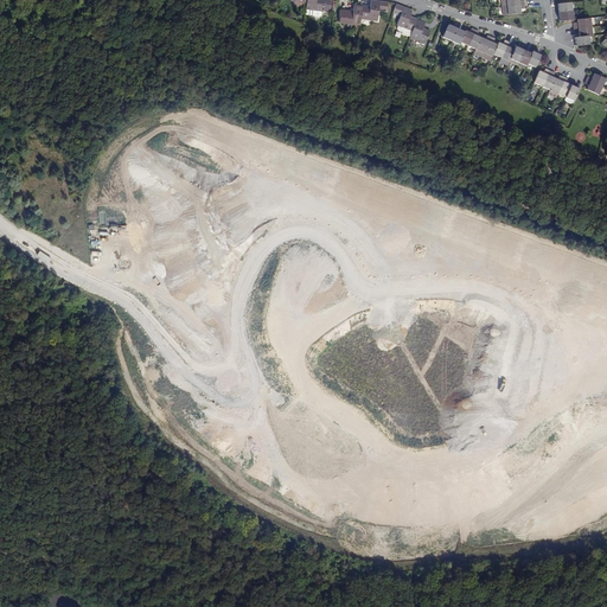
[(292,0),(307,2),(307,8),(306,14),(320,17),(321,16),(323,11),(324,11),(331,12),(332,1),(326,0),(292,0)]
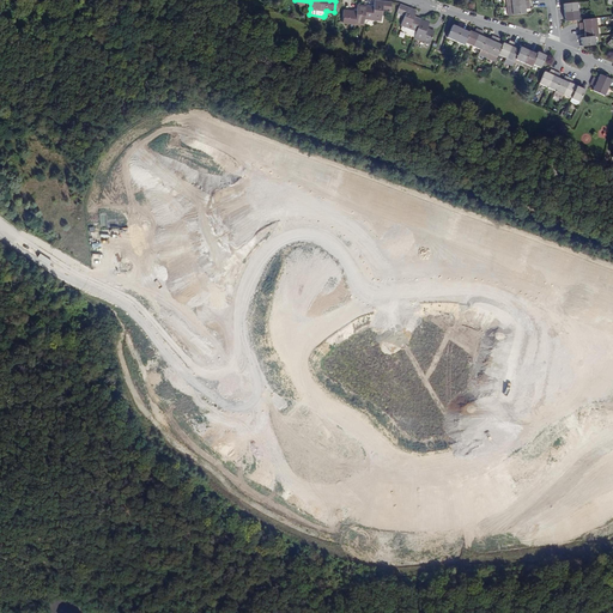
[(392,11),(393,2),(376,0),(375,7),(358,5),(357,11),(350,10),(345,10),(344,23),(349,23),(365,25),(366,19),(382,20),(383,10),(392,11)]
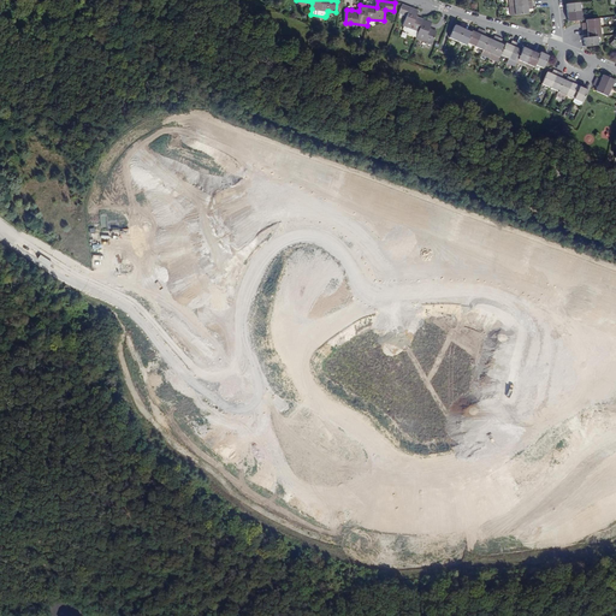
[(509,0),(511,16),(516,16),(529,15),(528,10),(533,9),(533,4),(532,0),(528,1),(527,0),(509,0)]
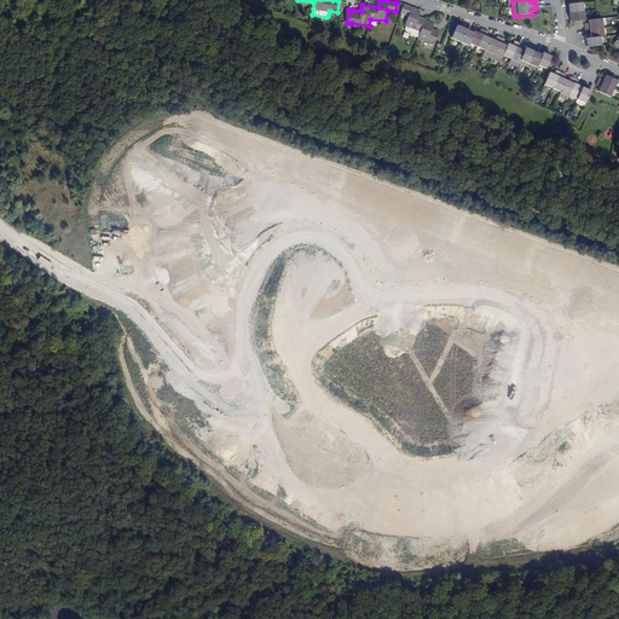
[(585,21),(583,3),(570,4),(571,13),(571,22),(585,21)]
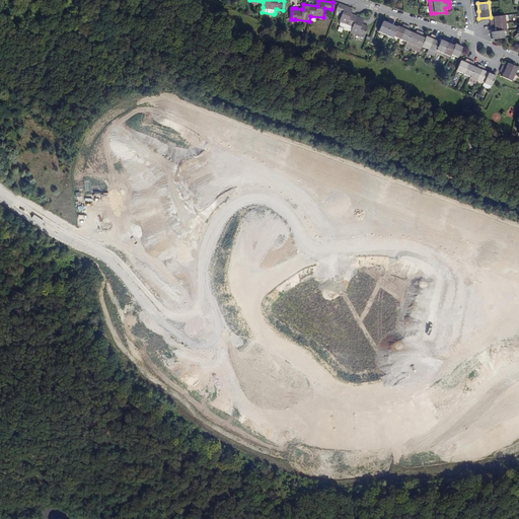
[(353,9),(340,4),(338,10),(344,12),(340,21),(341,22),(340,24),(340,26),(341,26),(345,27),(346,29),(351,31),(365,36),(368,26),(362,24),(364,19),(351,14),(353,9)]
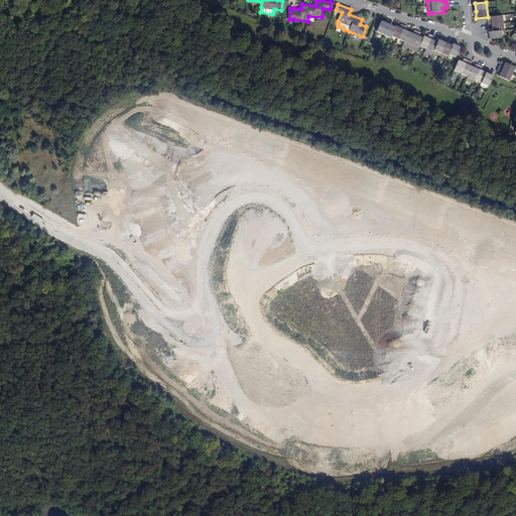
[(491,16),(492,19),(492,20),(488,19),(489,24),(489,28),(493,28),(493,31),(489,32),(490,39),(501,38),(500,30),(504,30),(502,15),(491,16)]
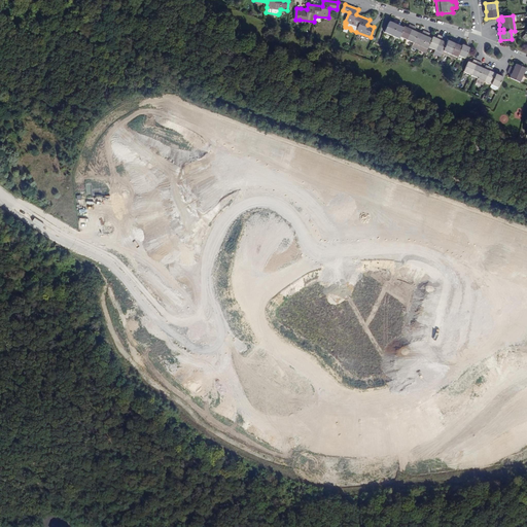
[(399,37),(414,43),(412,47),(425,54),(427,49),(428,47),(435,50),(433,54),(441,58),(442,54),(443,50),(457,57),(458,55),(465,59),(469,48),(462,44),(461,46),(455,43),(448,40),(447,43),(444,41),(445,38),(442,36),(437,35),(436,38),(433,37),(432,39),(428,37),(430,34),(427,32),(423,31),(422,34),(418,33),(415,31),(416,28),(413,26),(410,25),(408,28),(405,27),(403,28),(396,25),(390,22),(385,32),(399,38),(399,37)]
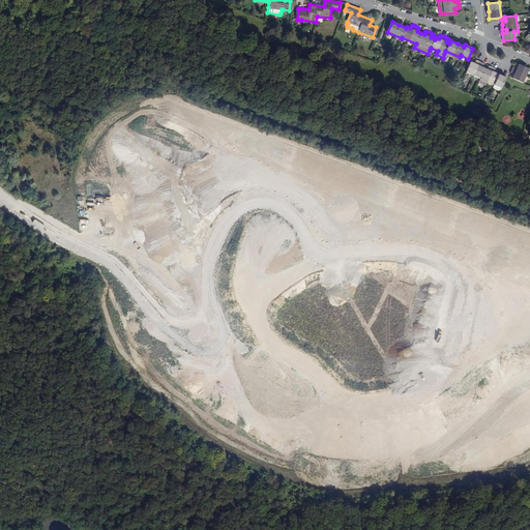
[(488,82),(494,85),(501,88),(505,78),(499,75),(496,74),(497,69),(494,67),(491,66),(489,70),(486,68),(481,66),(483,63),(479,61),(476,60),(475,64),(471,62),(466,72),(480,79),(478,83),(486,86),(488,82)]
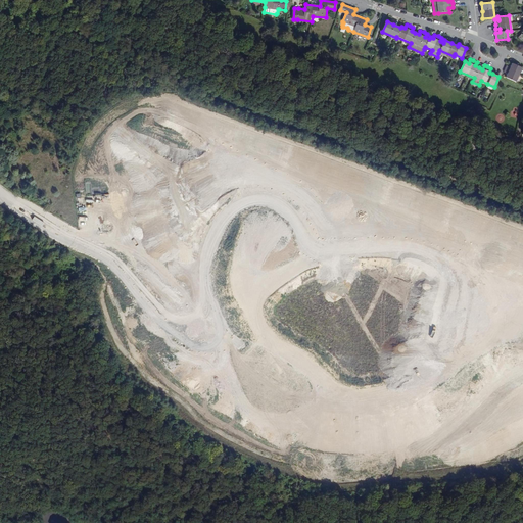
[(516,82),(522,68),(512,63),(510,67),(507,65),(504,72),(507,74),(506,78),(516,82)]
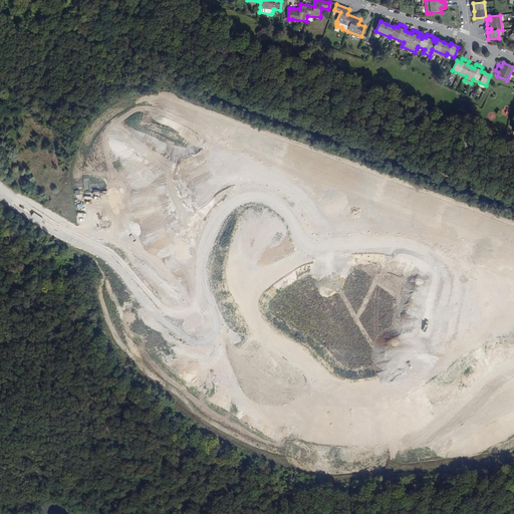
All buildings are outlined.
